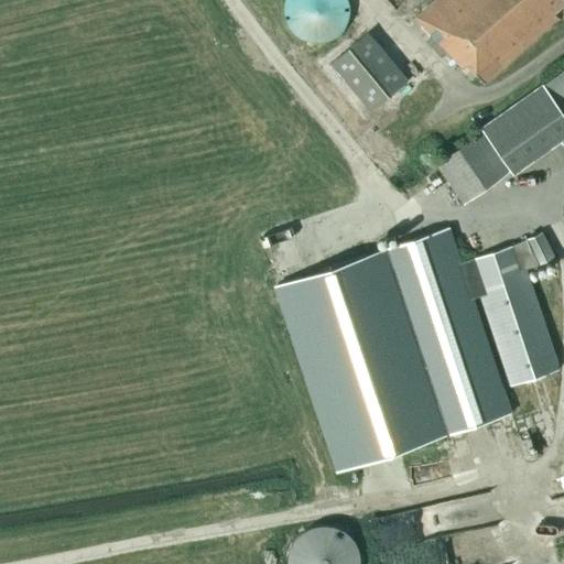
[(349,14),(349,11),(349,8),(348,4),(348,2),(346,0),(284,0),(284,2),(284,6),(283,8),(283,11),(283,14),(284,18),(285,21),(285,23),(288,26),(289,30),(291,32),(293,34),(296,38),(299,39),(302,41),(304,42),(307,43),(311,43),(315,44),(320,44),(323,43),(326,42),(328,42),(331,41),(334,39),(336,38),(339,34),(342,32),(344,30),(345,26),(347,23),(348,20),(348,17),(349,14)]
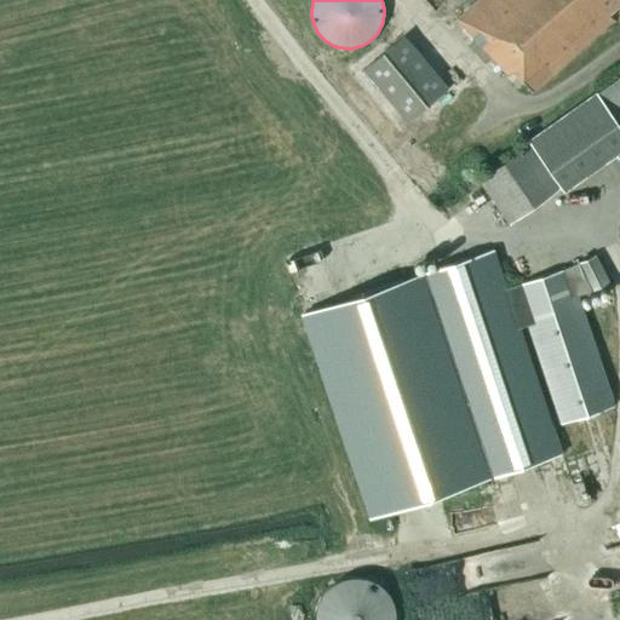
[(619,0),(480,0),(458,19),(477,41),(470,49),(486,64),(492,58),(509,76),(514,73),(532,93),(613,22),(608,16),(619,5),(619,0)]
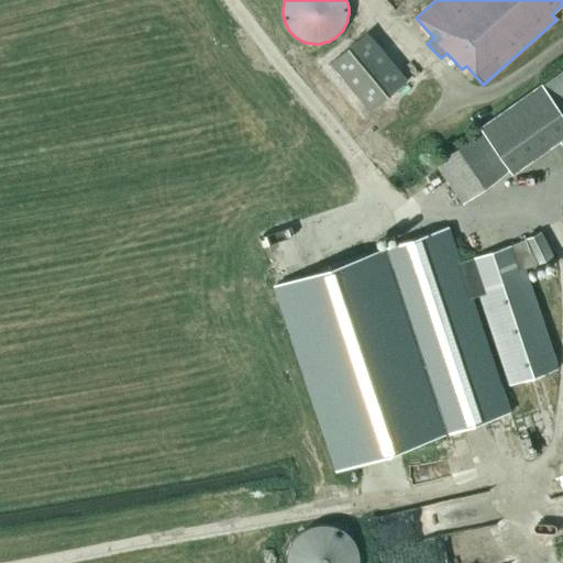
[(407,81),(366,33),(329,65),(370,113),(407,81)]
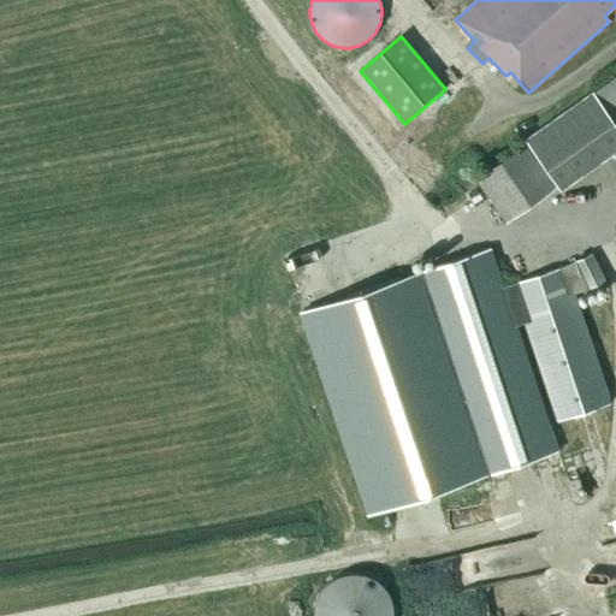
[(615,147),(615,126),(611,122),(615,118),(615,76),(592,94),(592,93),(525,141),(558,189),(615,147)]
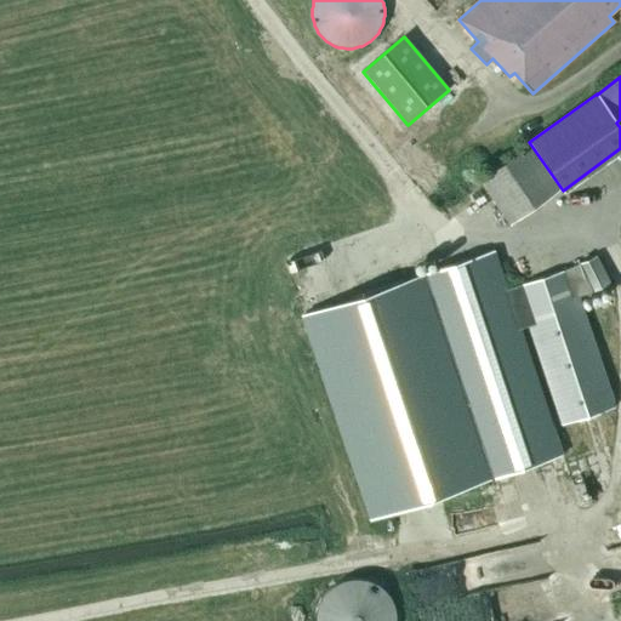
[(479,181),(510,224),(559,191),(529,147),(479,181)]
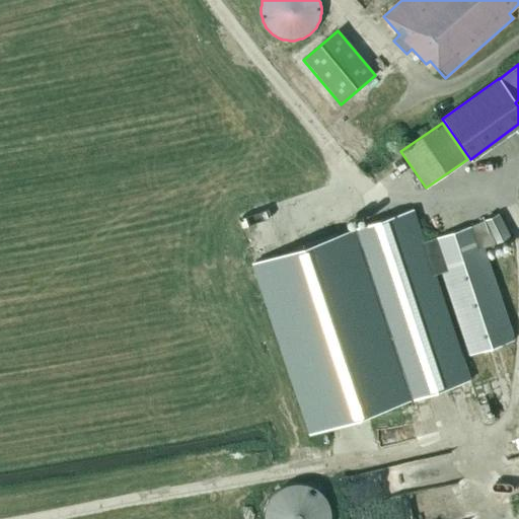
[(484,249),(509,238),(497,214),(425,241),(413,209),(253,263),(310,434),(470,381),(435,276),(441,274),(469,357),(513,341),(484,249)]
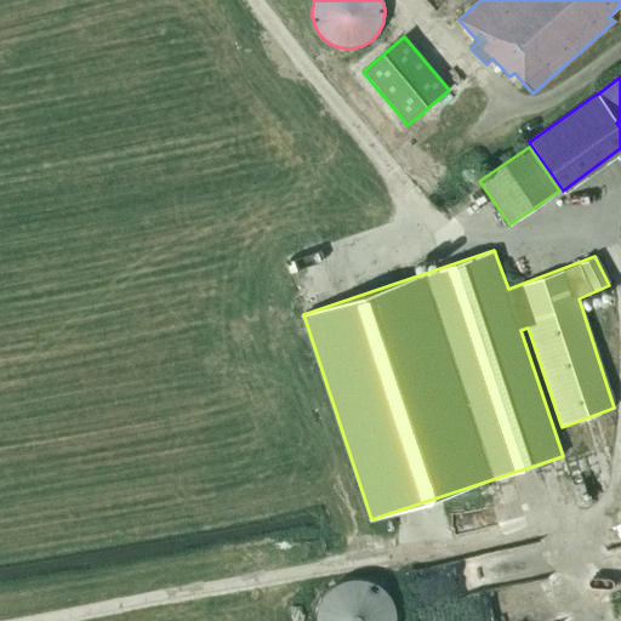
[(396,620),(396,619),(396,614),(396,610),(394,607),(392,602),(391,598),(389,596),(387,593),(383,590),(381,587),(379,586),(376,584),(371,581),(368,581),(363,579),(357,579),(354,579),(351,579),(346,580),(342,581),(340,582),(336,584),(334,586),(330,588),(328,591),(324,594),(322,597),(320,600),(318,605),(317,609),(317,613),(315,616),(315,620),(396,620)]
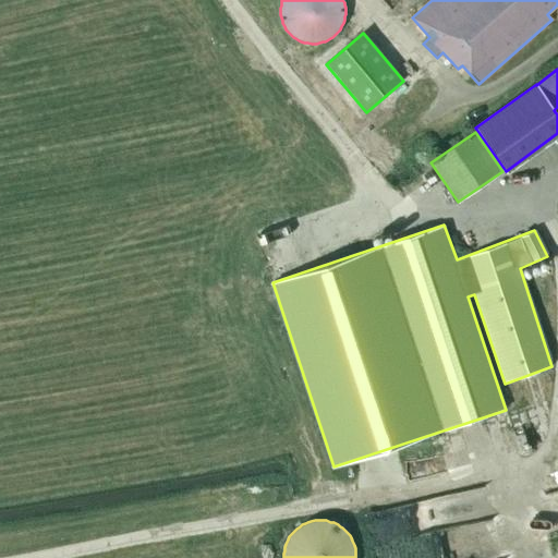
All buildings are outlined.
